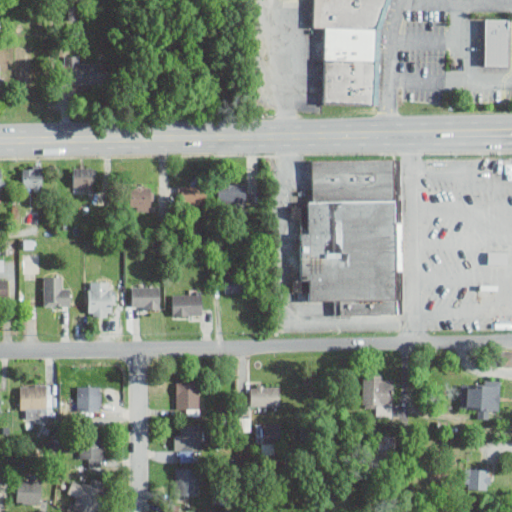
[(316,0),(316,26),(327,26),(325,103),(377,103),(380,28),(390,0),(316,0)]
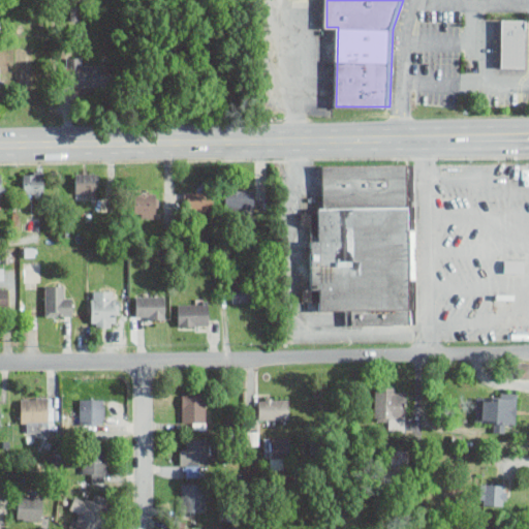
[(525,20),(525,66),(503,66),(503,20),(525,20)]
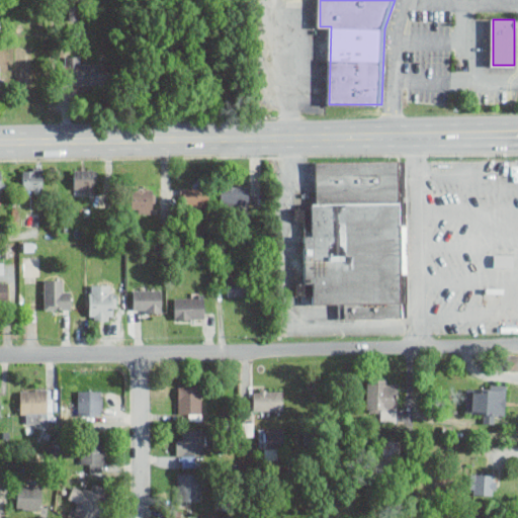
[(110,84),(110,65),(84,65),(84,56),(65,56),(65,84),(110,84)]
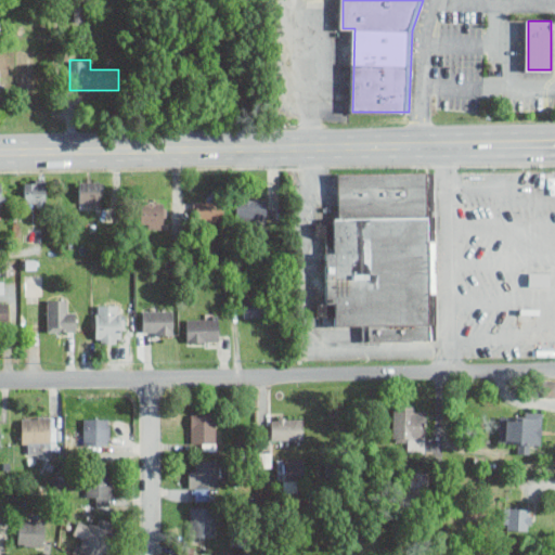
[(431,172),(431,337),(371,337),(371,325),(336,325),(336,306),(327,306),(327,255),(337,254),(337,219),(341,219),(341,173),(431,172)]
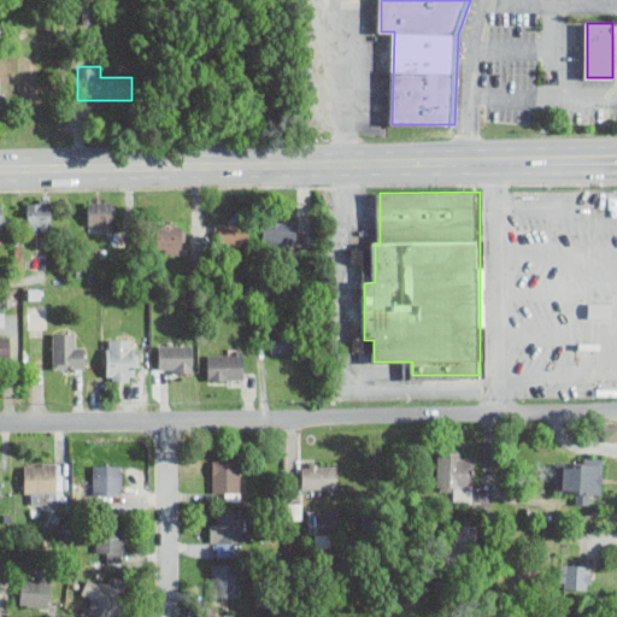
[(52,229),(52,198),(27,198),(27,229),(52,229)]
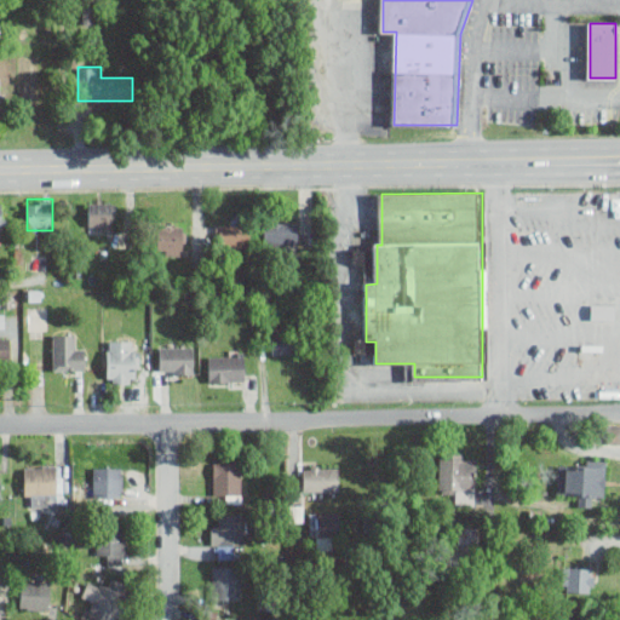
[(89,201),(89,229),(113,229),(113,201),(89,201)]
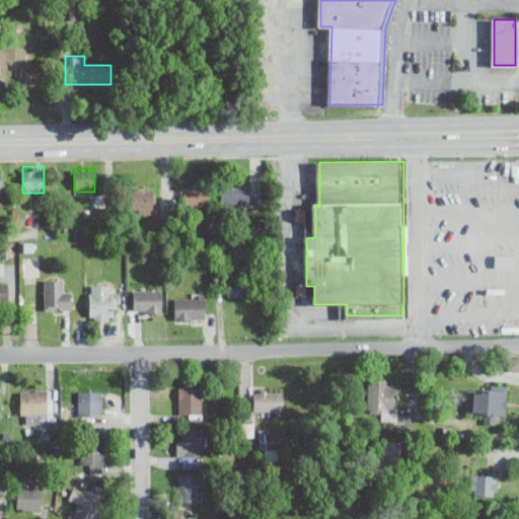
[(250,206),(250,186),(220,186),(220,206),(250,206)]
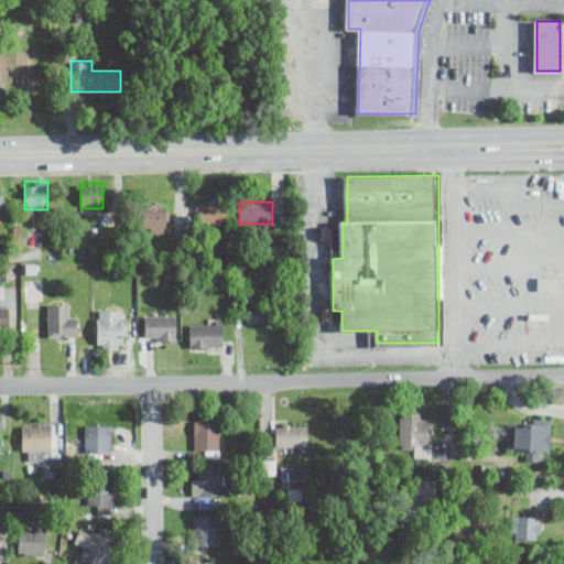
[(227,204),(198,204),(198,225),(227,225),(227,204)]
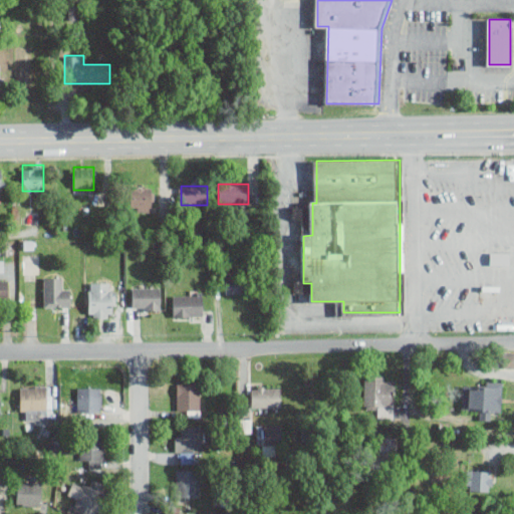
[(154,187),(130,187),(130,211),(154,211),(154,187)]
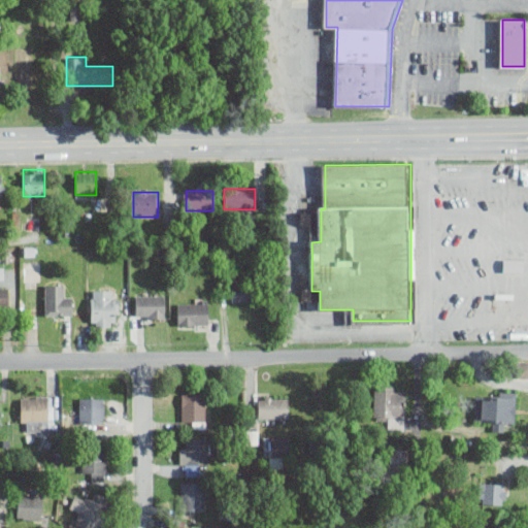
[(0,285),(14,286),(14,267),(0,266),(0,285)]
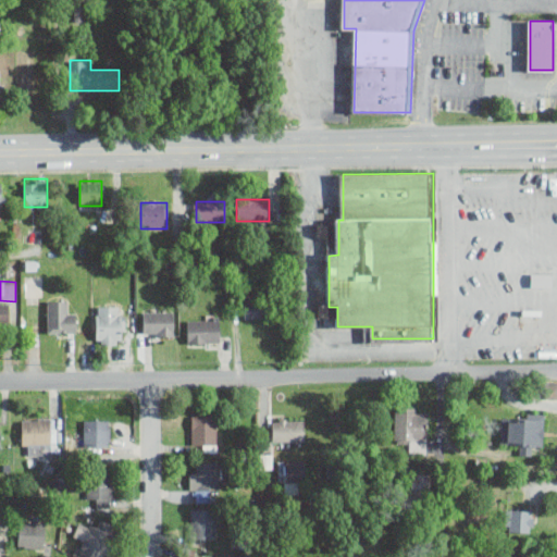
[(267,297),(244,297),(244,318),(267,318),(267,297)]
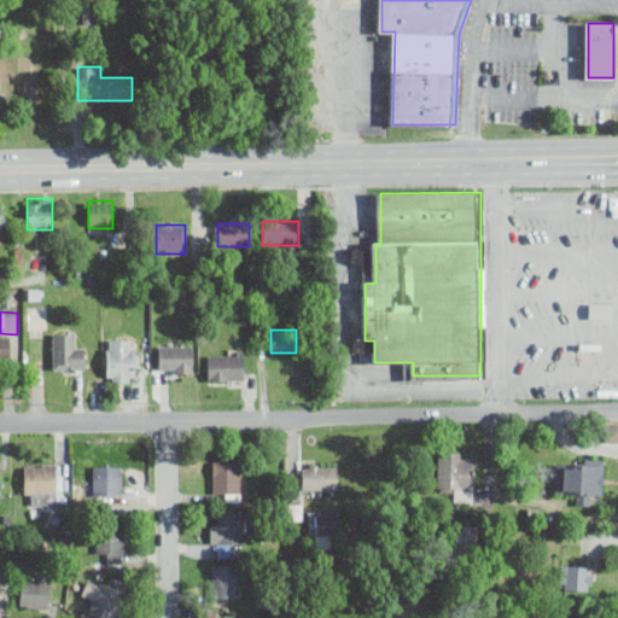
[(52,369),(85,369),(85,344),(73,344),(73,332),(52,332),(52,369)]
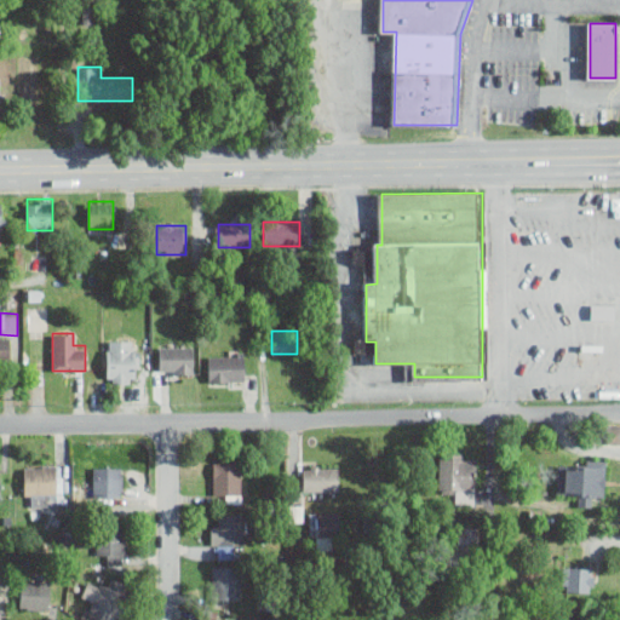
[(0,337),(0,360),(10,360),(10,337),(0,337)]
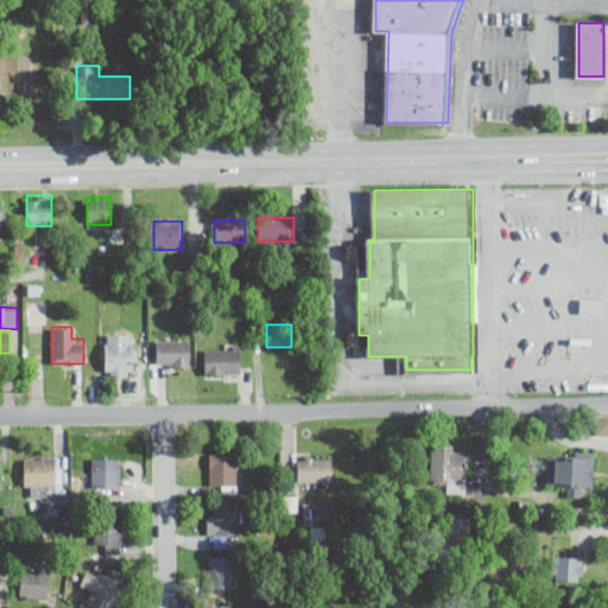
[(105,333),(105,374),(127,374),(127,361),(137,361),(137,343),(128,343),(128,333),(105,333)]
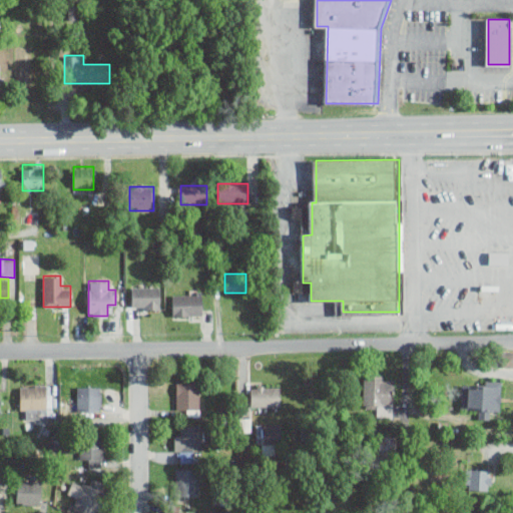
[(131,309),(159,309),(159,287),(131,287),(131,309)]
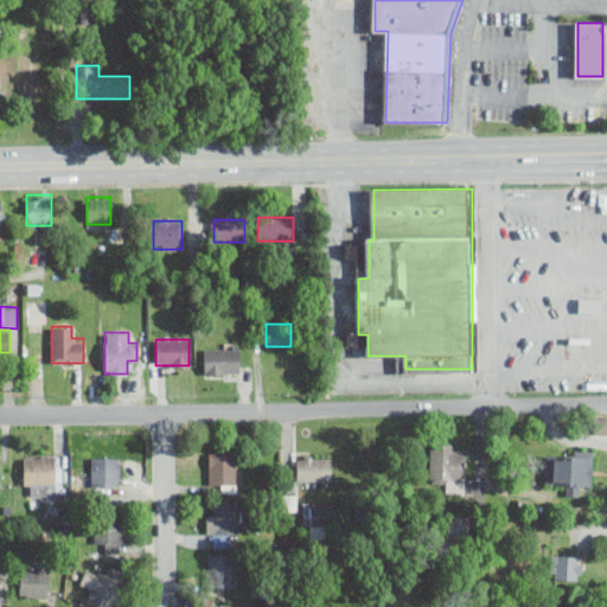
[(204,374),(240,374),(240,344),(204,344),(204,374)]
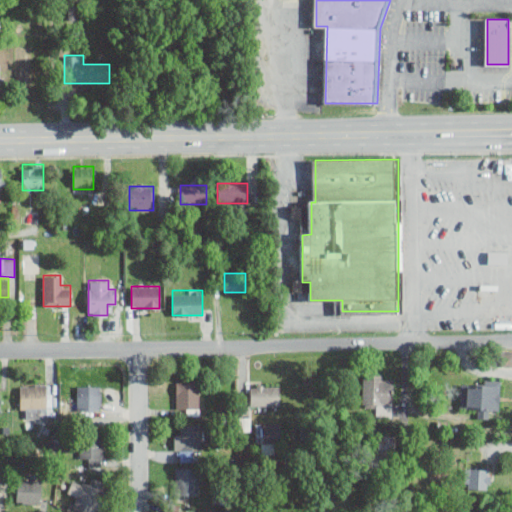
[(511,350),(501,350),(501,366),(511,366),(511,350)]
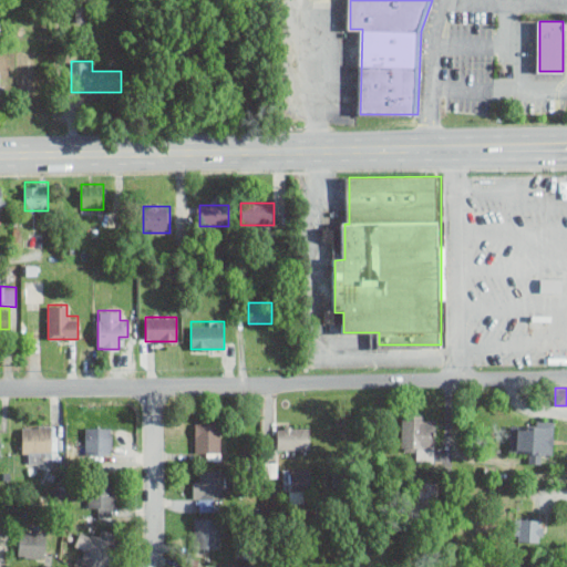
[(435,461),(435,414),(401,414),(401,450),(413,450),(413,461),(435,461)]
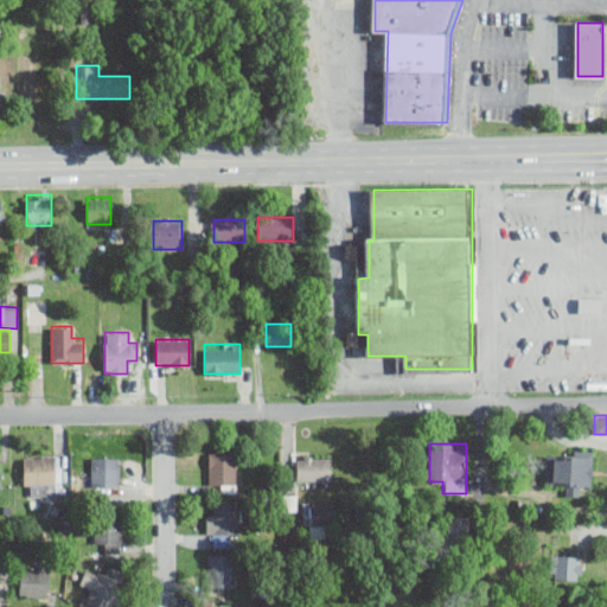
[(568,459),(545,459),(545,483),(568,483),(568,496),(579,496),(580,484),(593,484),(593,449),(569,449),(568,459)]
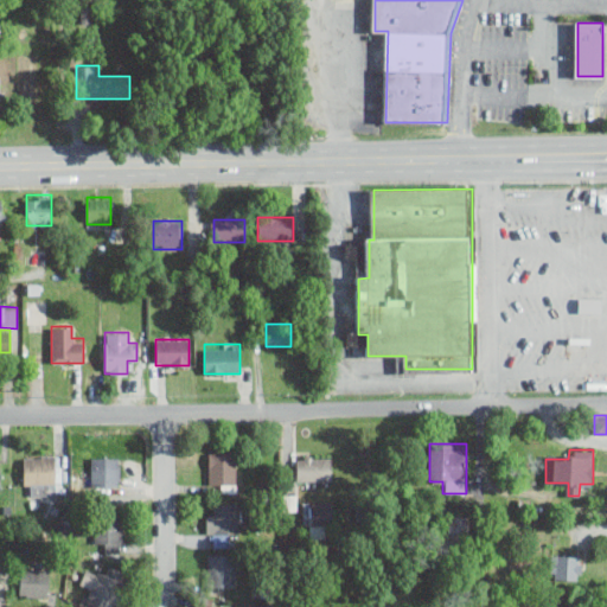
[(236,452),(208,452),(208,484),(236,484),(236,452)]
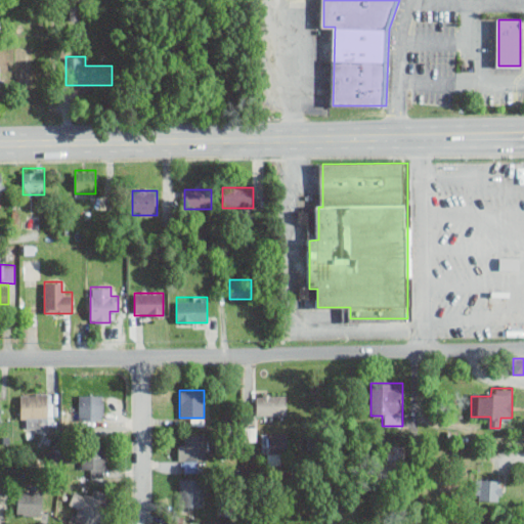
[(53,427),(53,393),(19,393),(19,427),(53,427)]
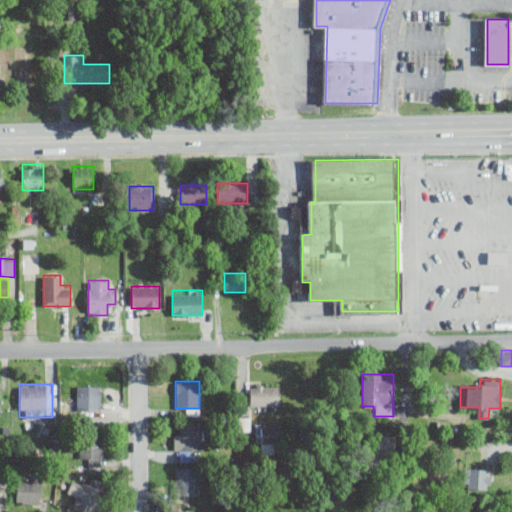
[(280,384),(249,384),(249,408),(280,408),(280,384)]
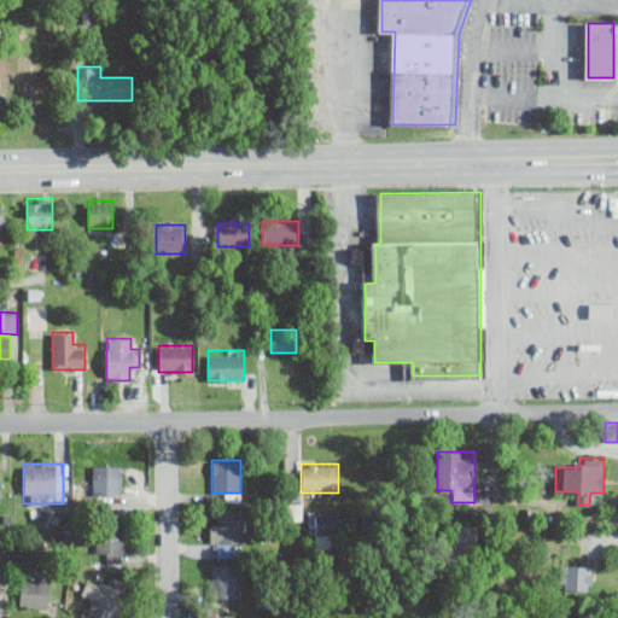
[(122,467),(93,467),(93,495),(122,495),(122,467)]
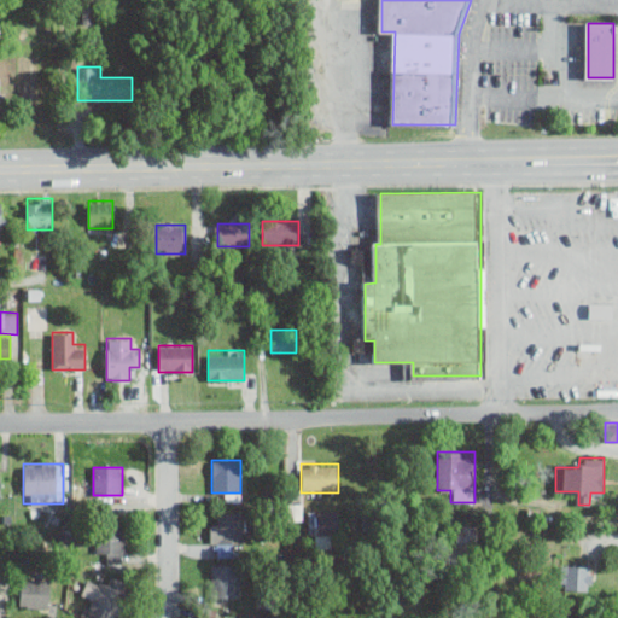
[(338,534),(338,509),(314,509),(314,534),(338,534)]
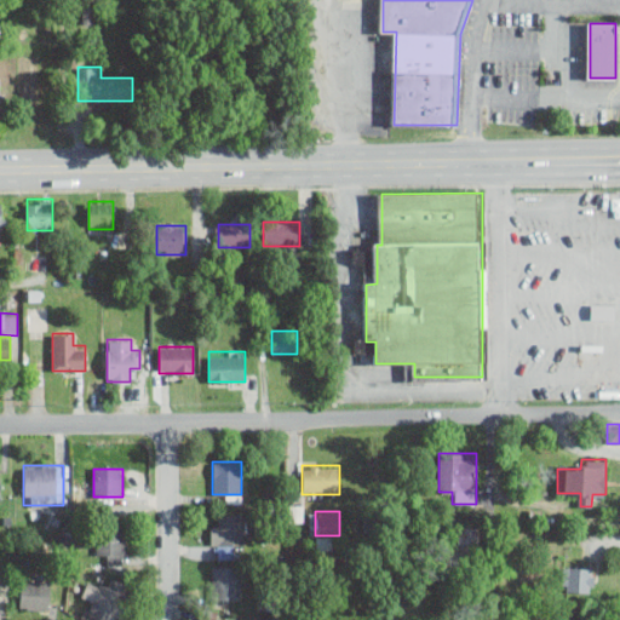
[(252,514),(218,514),(218,551),(227,551),(225,544),(252,544),(252,514)]
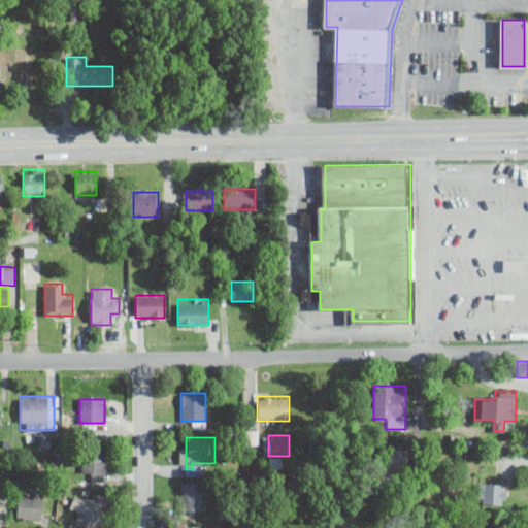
[(91,472),(91,479),(106,479),(106,448),(81,448),(81,472),(91,472)]
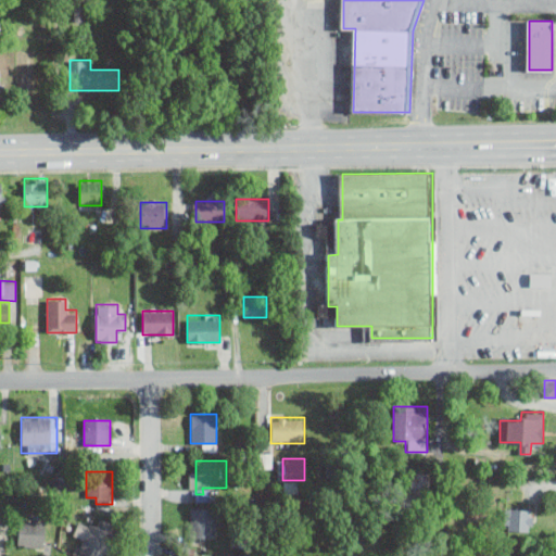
[(431,471),(405,471),(405,497),(431,497),(431,471)]
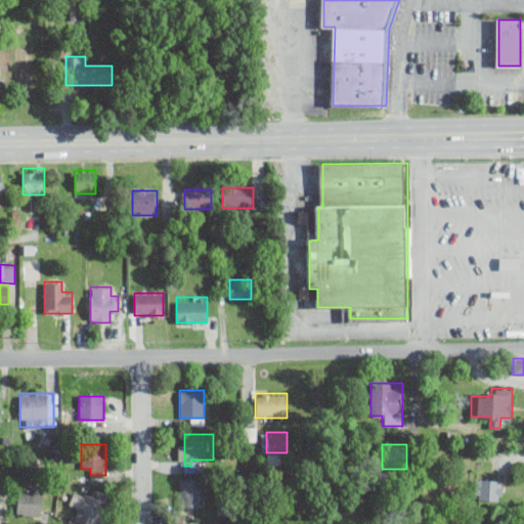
[(482,477),(482,499),(503,500),(504,478),(482,477)]
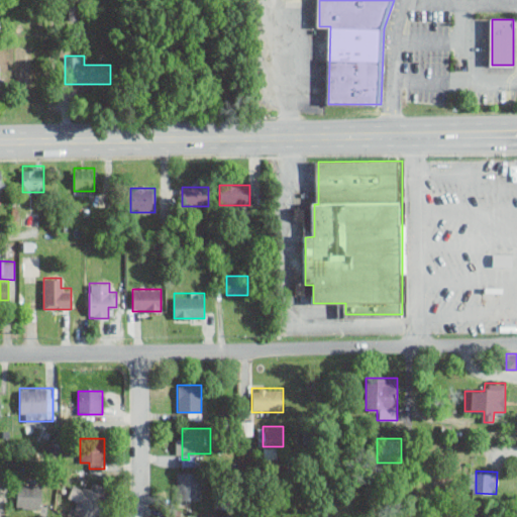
[(177,500),(200,500),(200,472),(177,472),(177,500)]
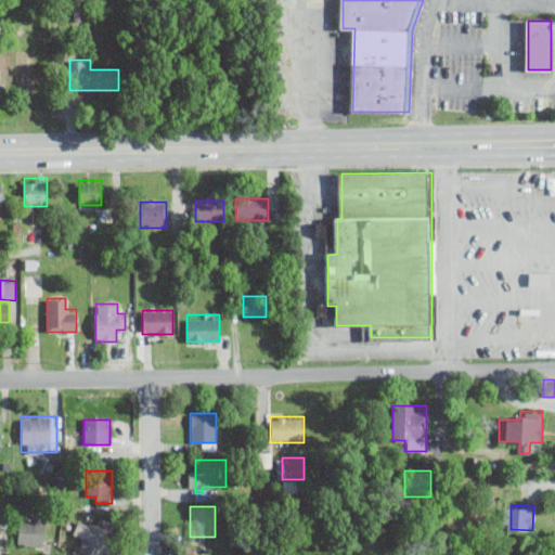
[(44,519),(17,519),(17,545),(44,545),(44,519)]
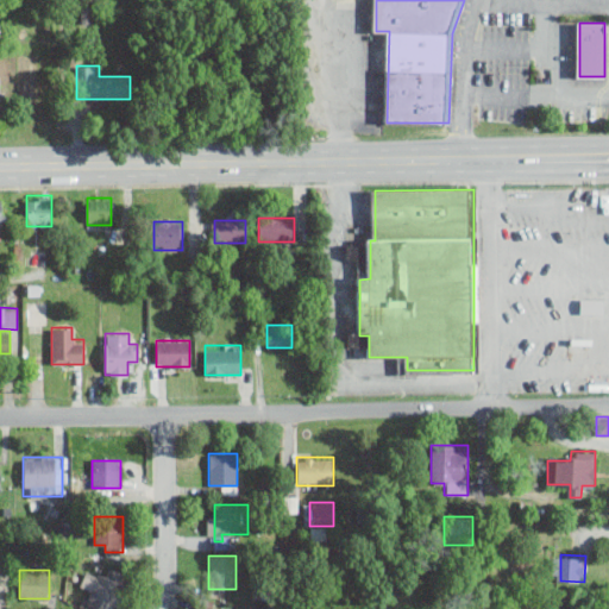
[(90,592),(85,608),(112,608),(120,581),(86,570),(80,589),(90,592)]
